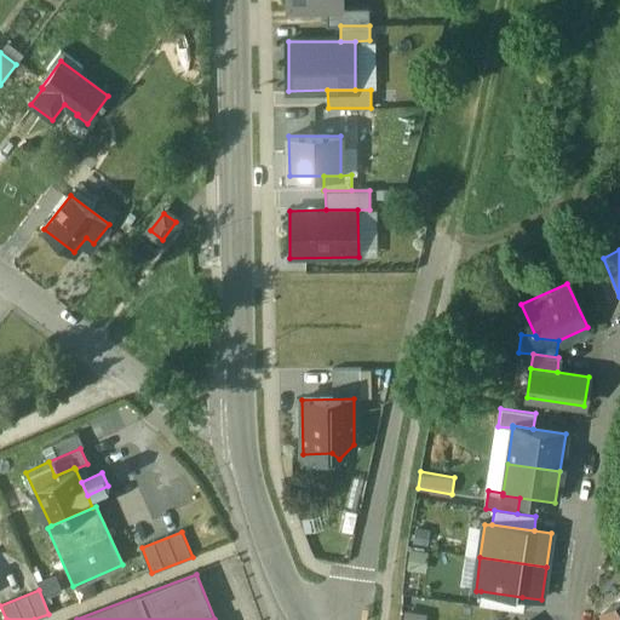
[(521,610),(522,597),(481,591),(480,604),(521,610)]
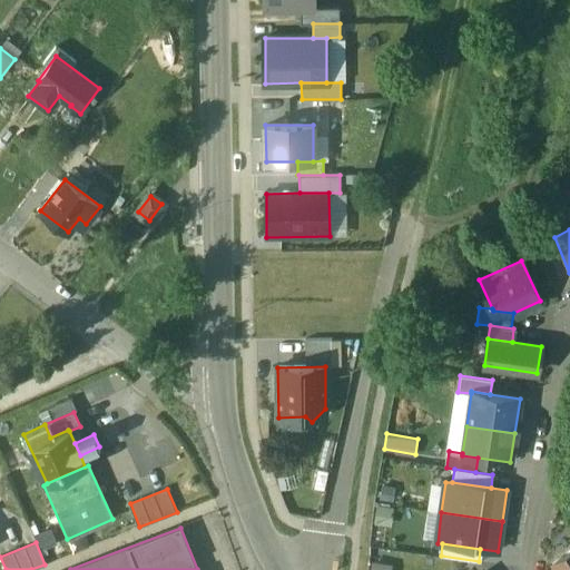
[(569,569),(569,550),(552,563),(556,569),(569,569)]
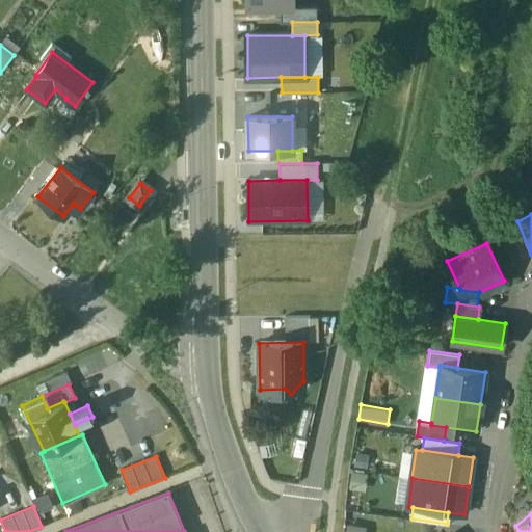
[(365,531),(366,524),(345,523),(344,531),(365,531)]
